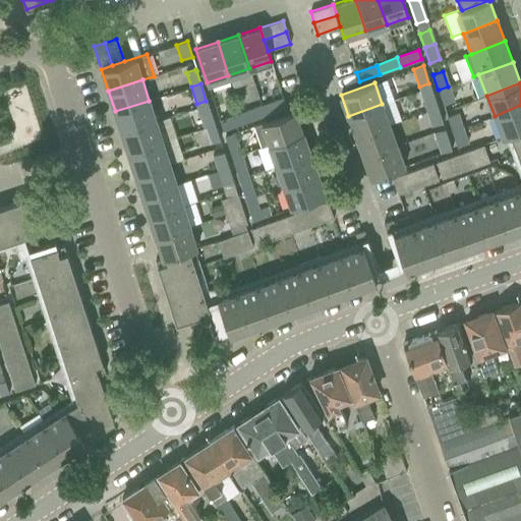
[(439,90),(438,90),(443,105),(444,105),(453,102),(448,87),(439,90)]
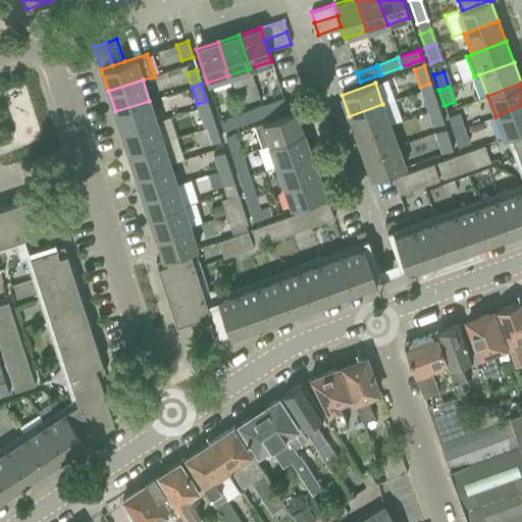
[(424,100),(428,111),(437,108),(434,97),(424,100)]
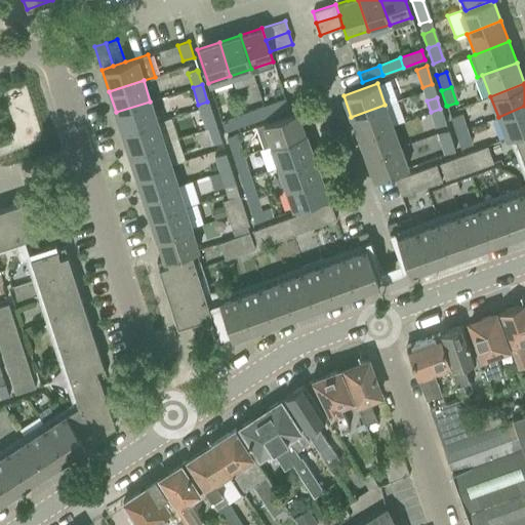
[(285,99),(264,107),(267,117),(288,109),(285,99)]
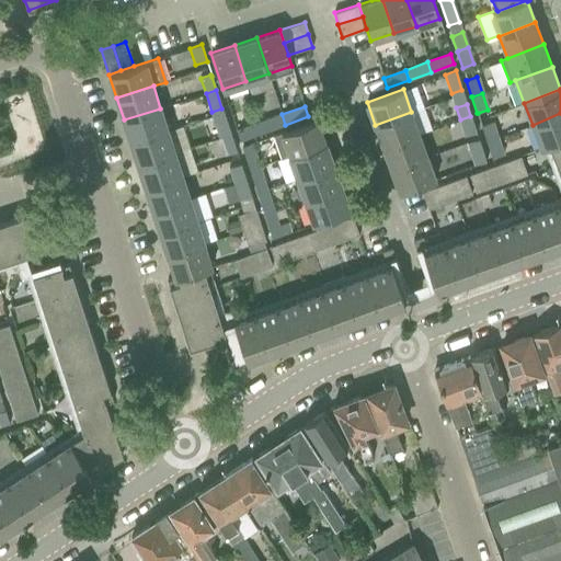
[(124,119),(130,142),(168,130),(160,109),(124,119)]
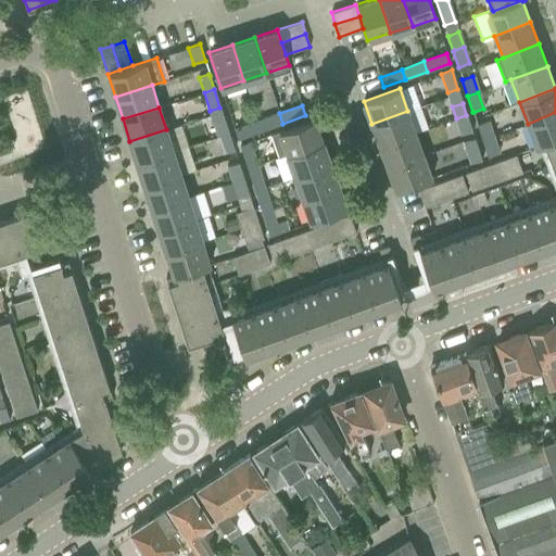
[(371,124),(379,146),(416,133),(407,111),(371,124)]
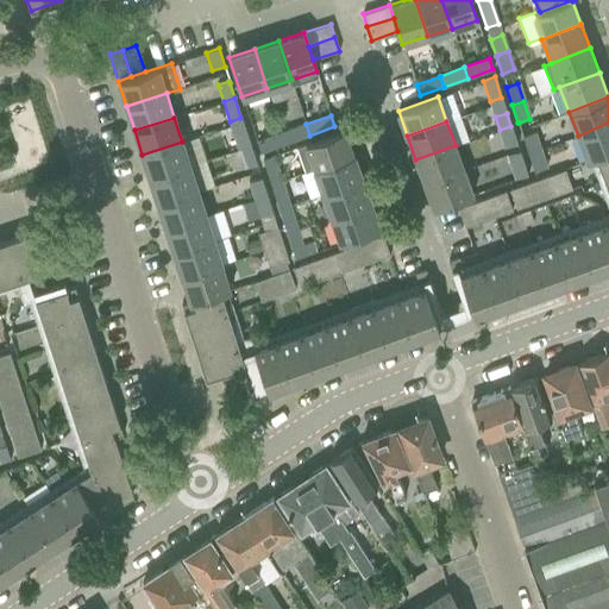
[(608,123),(578,136),(588,161),(596,157),(596,156),(608,151),(608,123)]
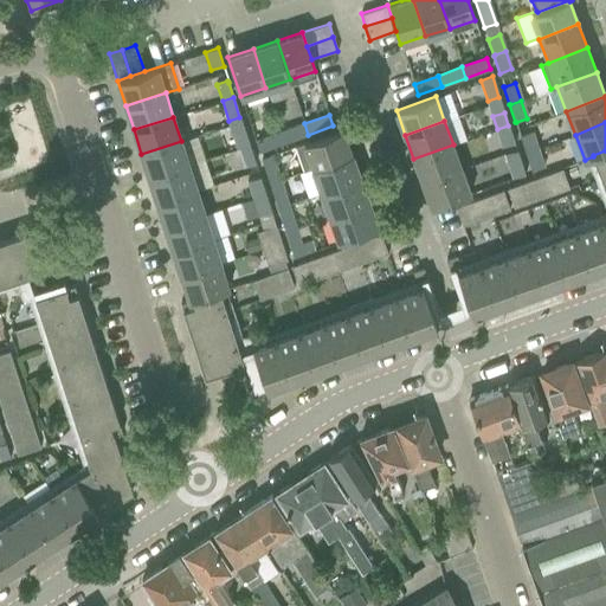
[(304,123),(279,133),(283,143),(308,135),(304,123)]
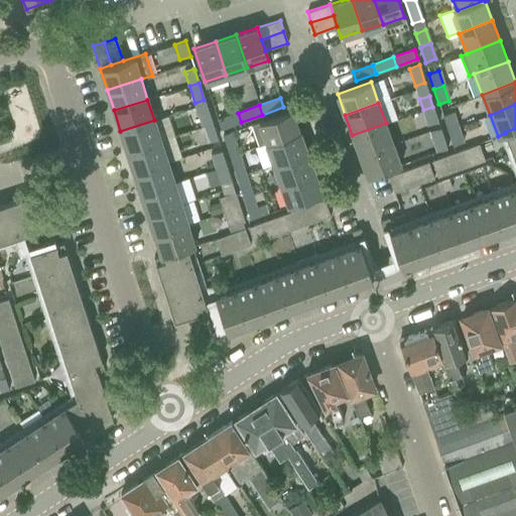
[(432,107),(423,110),(427,125),(437,121),(432,107)]
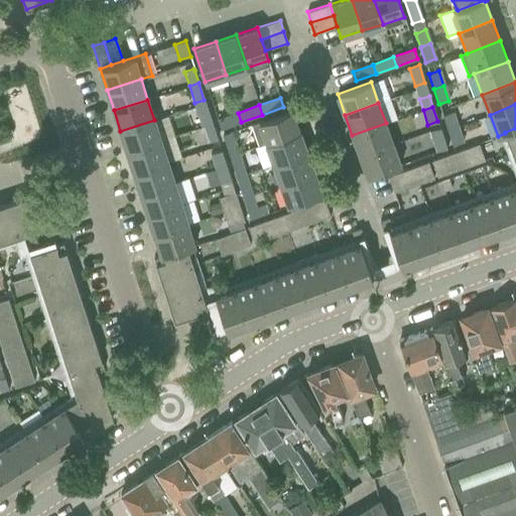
[(259,122),(251,125),(258,146),(266,143),(299,131),(292,110),(285,113),(259,122)]
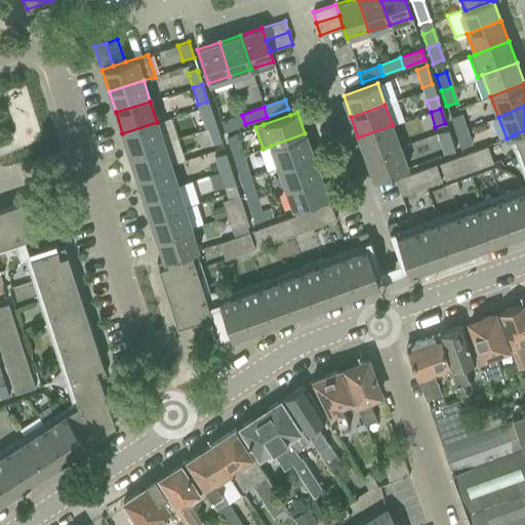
[(211,113),(202,116),(206,129),(215,126),(211,113)]
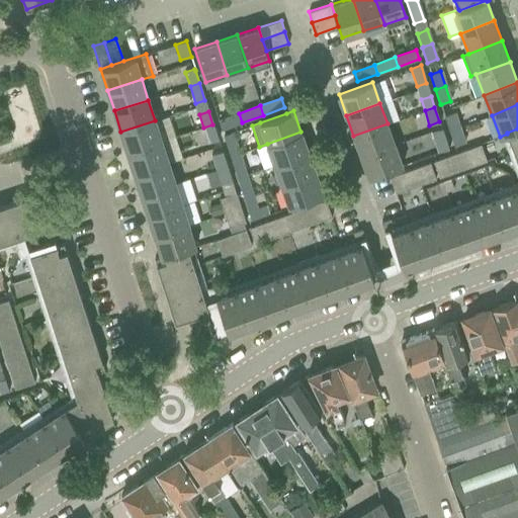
[(445,116),(444,116),(448,131),(450,131),(459,127),(454,112),(445,115),(445,116)]
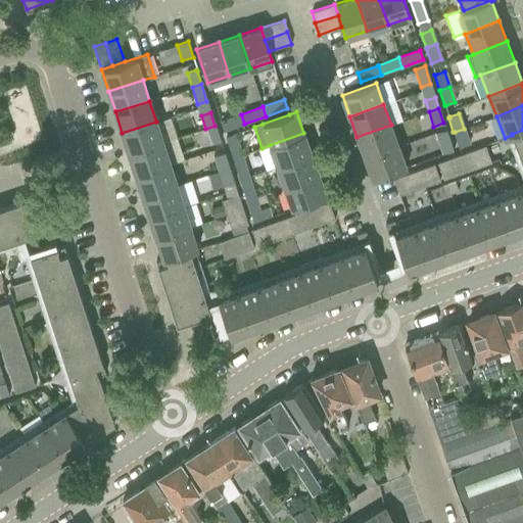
[(244,124),(241,114),(220,122),(224,131),(244,124)]
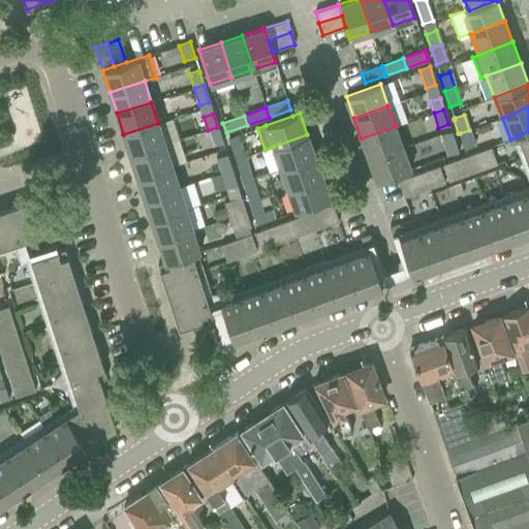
[(158,123),(123,134),(130,156),(164,145),(158,123)]
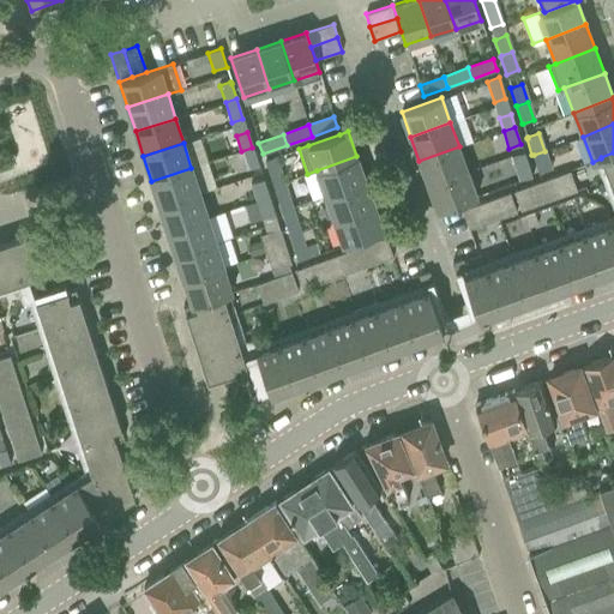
[(419,161),(428,186),(468,172),(459,146),(419,161)]
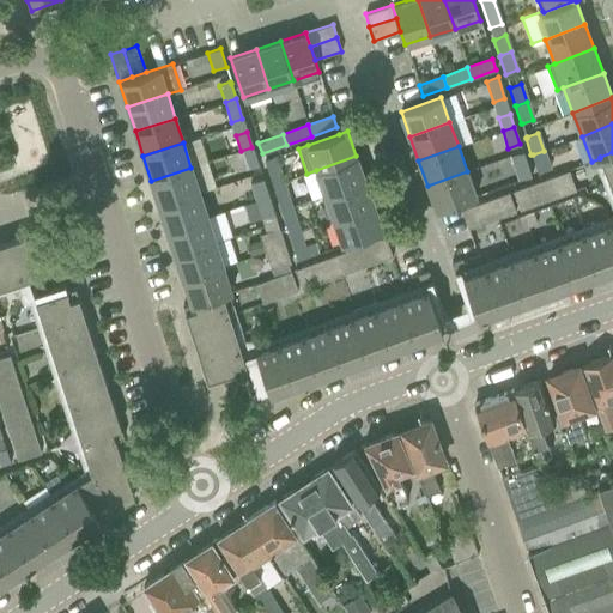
[(252,147),(241,151),(246,168),(247,169),(248,169),(249,169),(258,165),(252,147)]
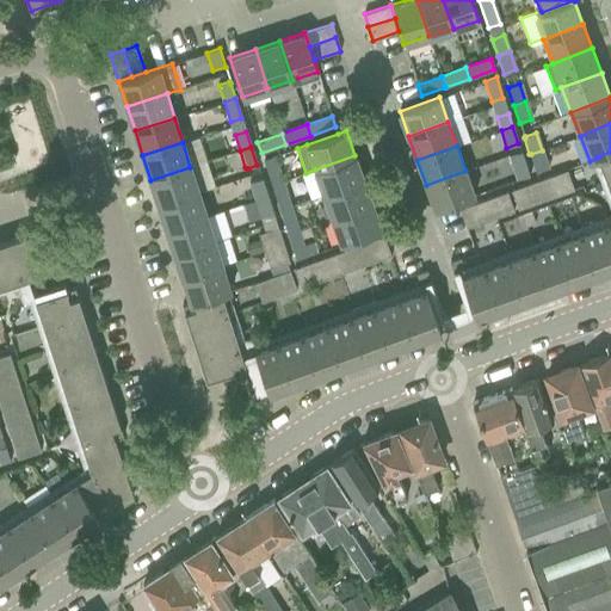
[(531,154),(529,154),(535,172),(537,171),(547,167),(542,150),(531,154)]
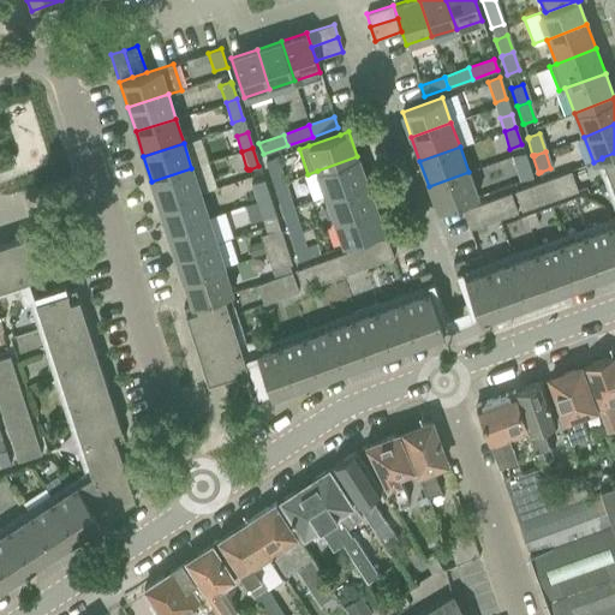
[(610,183),(614,193),(614,153),(602,157),(602,159),(610,181),(604,184),(604,185),(610,183)]
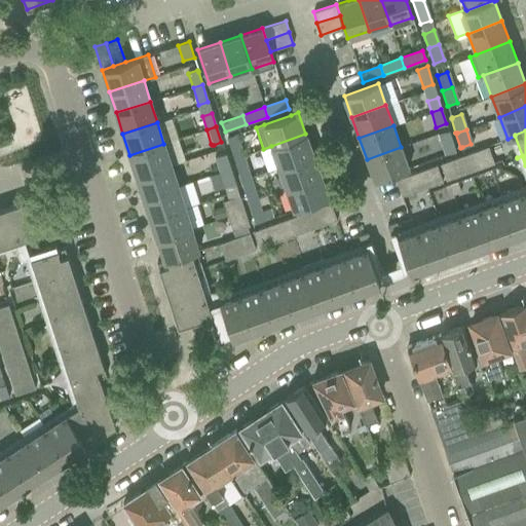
[(236,134),(227,137),(228,140),(229,142),(234,159),(243,156),(237,137),(236,134)]
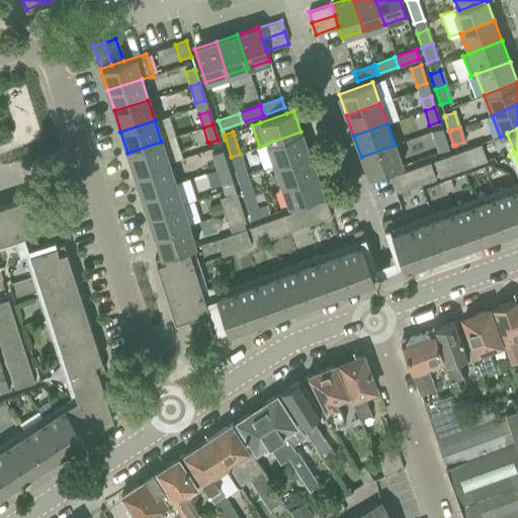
[(267,144),(274,164),(308,153),(300,132),(267,144)]
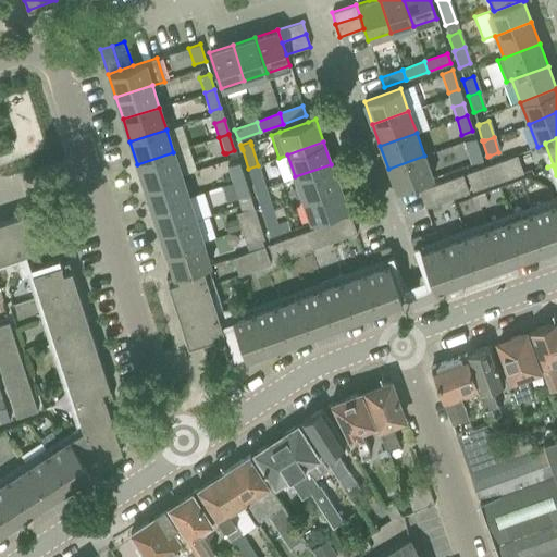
[(477,144),(466,147),(471,163),(482,160),(477,144)]
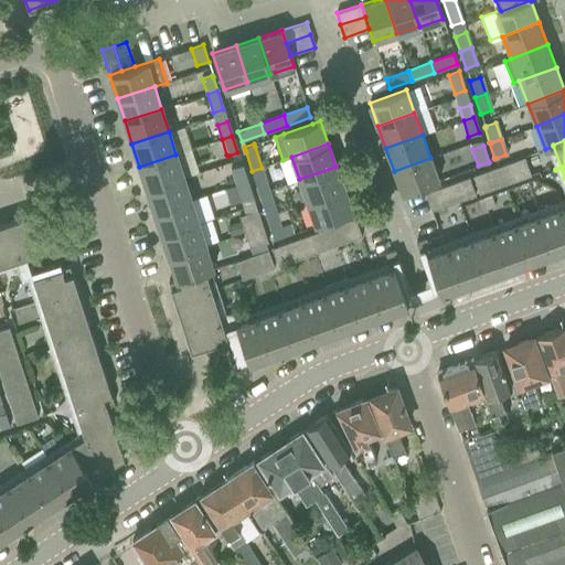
[(176,155),(139,167),(146,189),(183,177),(176,155)]
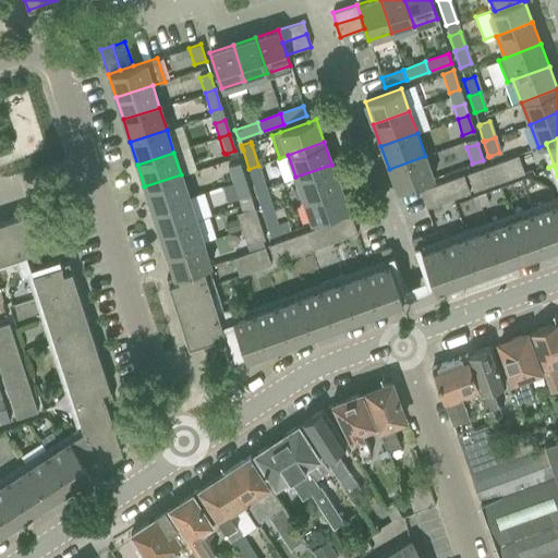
[(425,156),(389,169),(397,191),(433,179),(425,156)]
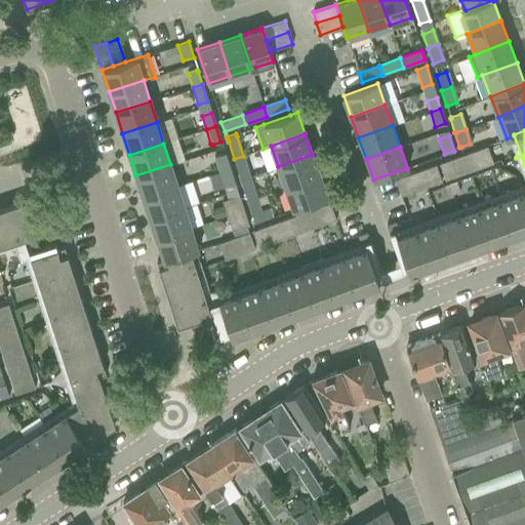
[(486,147),(440,163),(441,165),(446,179),(492,163),(486,147)]
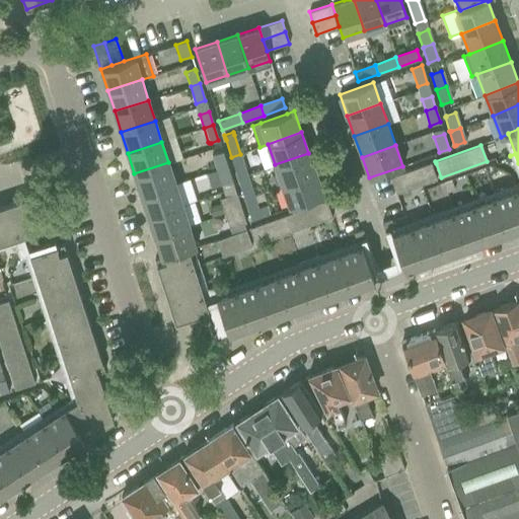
[(222,152),(213,155),(213,156),(217,169),(218,169),(227,166),(222,153),(222,152)]
